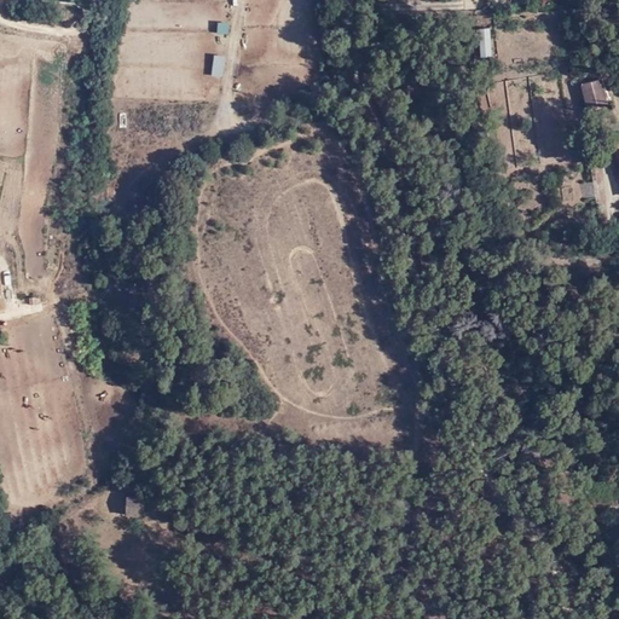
[(478,56),(489,56),(489,29),(479,29),(478,56)]
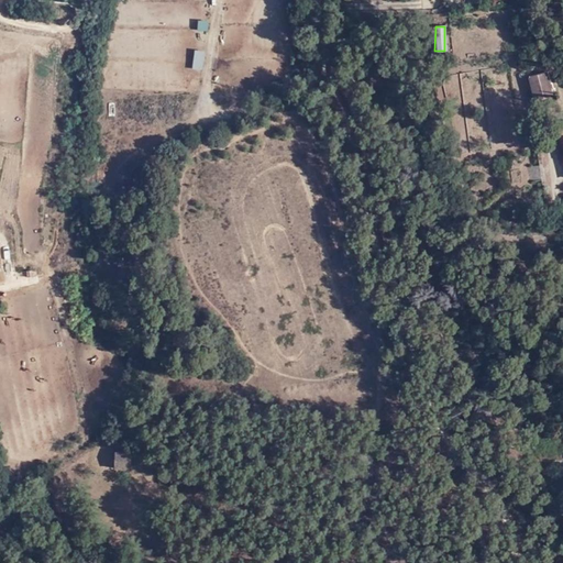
[(194,69),(205,69),(205,51),(195,51),(194,69)]
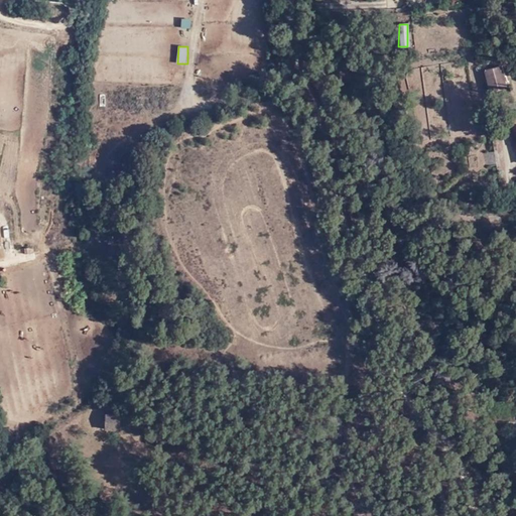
[(498,69),(484,72),(487,92),(487,94),(503,91),(498,69)]
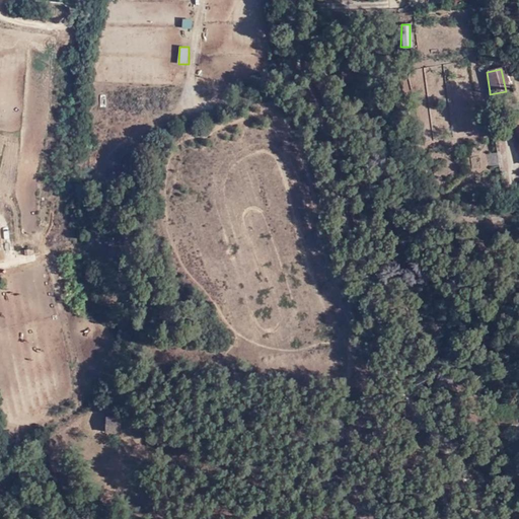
[(108,224),(99,223),(98,230),(107,232),(108,224)]
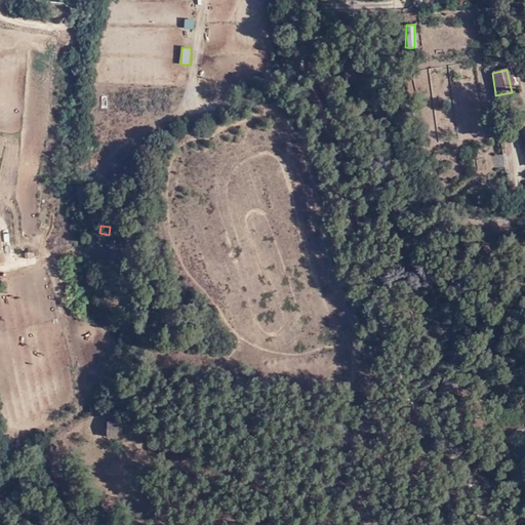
[(104,436),(121,437),(122,420),(105,419),(104,436)]
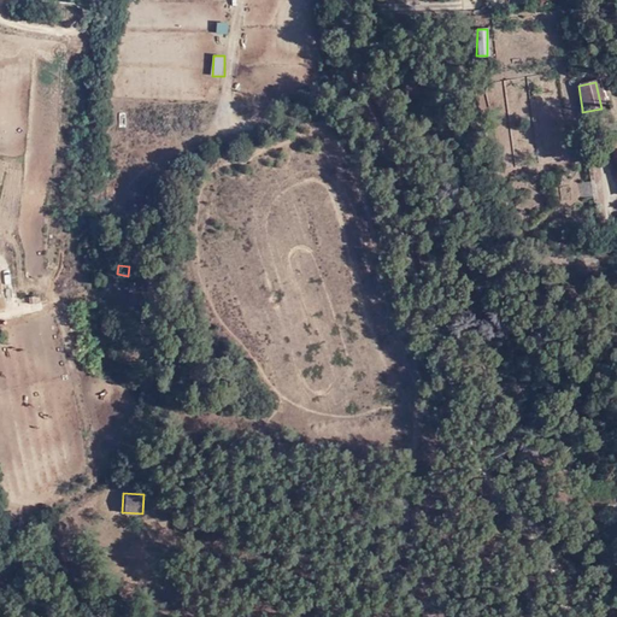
All buildings are outlined.
